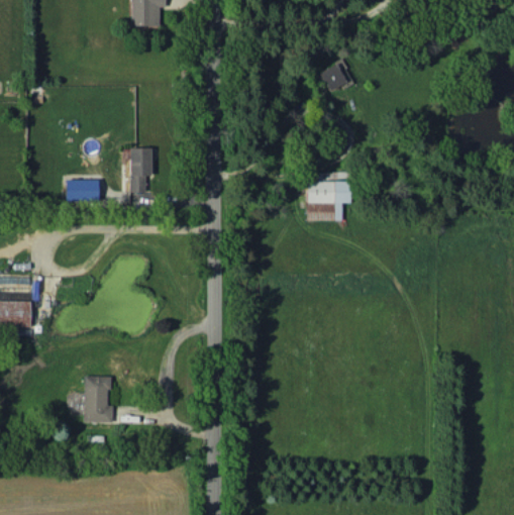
[(161,8),(167,8),(166,0),(132,0),(132,26),(161,26),(161,8)]
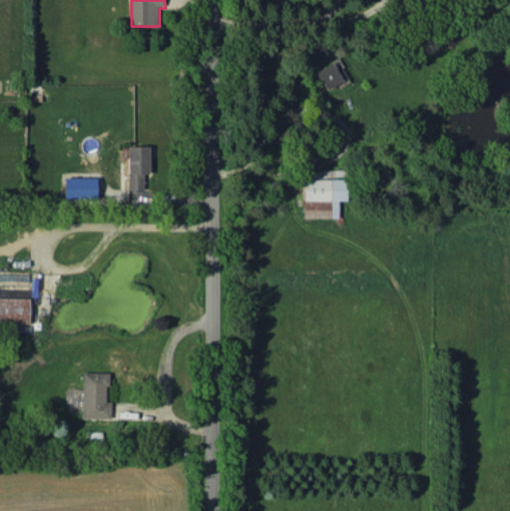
[(327,91),(350,82),(342,61),(319,70),(327,91)]
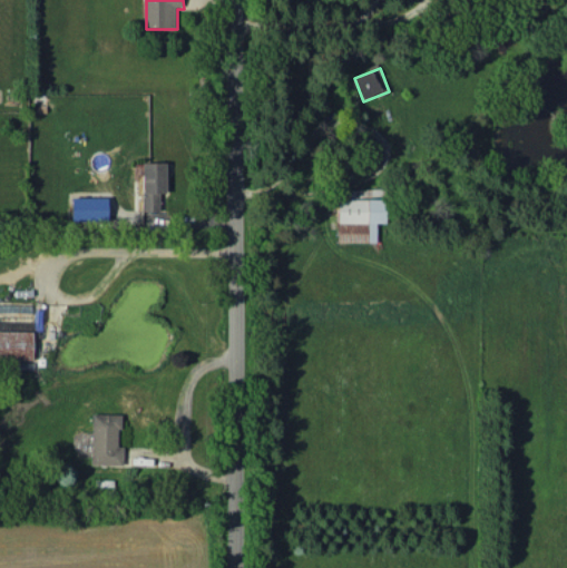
[(162,195),(167,194),(167,164),(144,164),(145,213),(162,213),(162,195)]
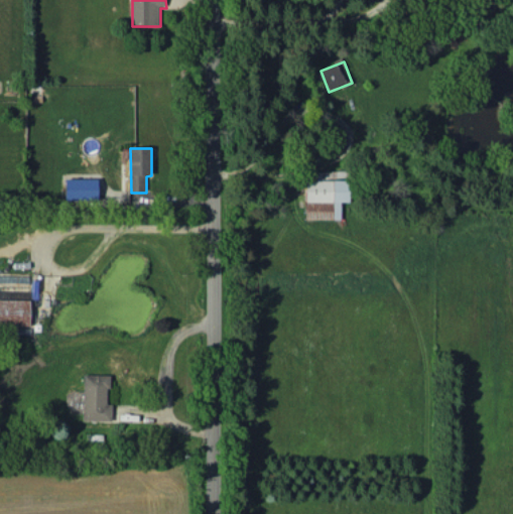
[(67,201),(99,202),(99,180),(67,180),(67,201)]
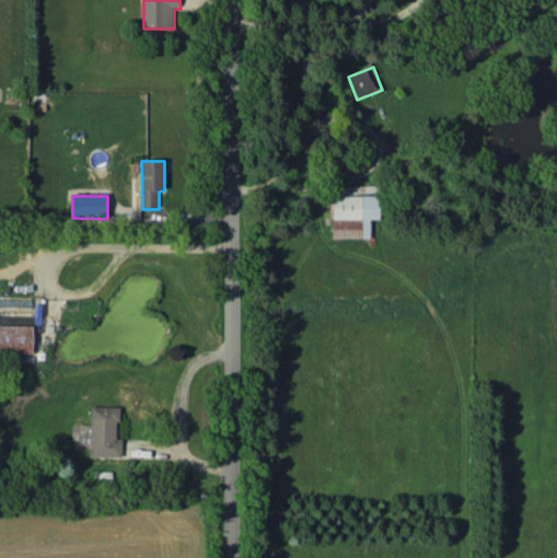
[(334,240),(371,240),(371,220),(380,220),(380,197),(333,197),(334,240)]
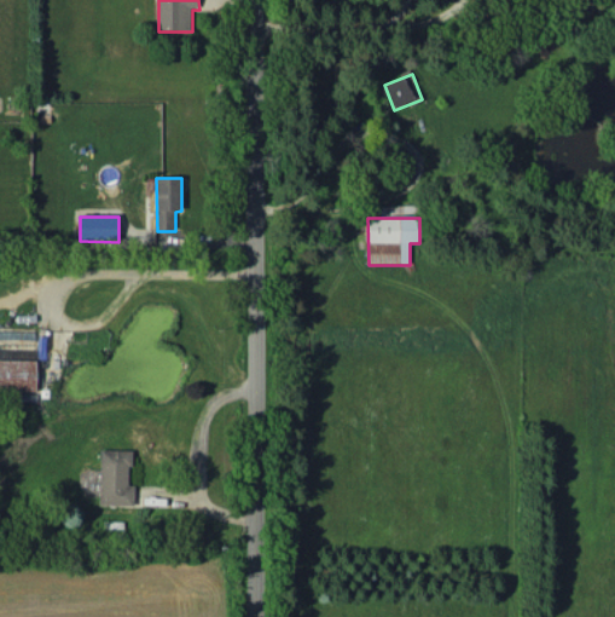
[(38,362),(0,361),(0,392),(38,393),(38,362)]
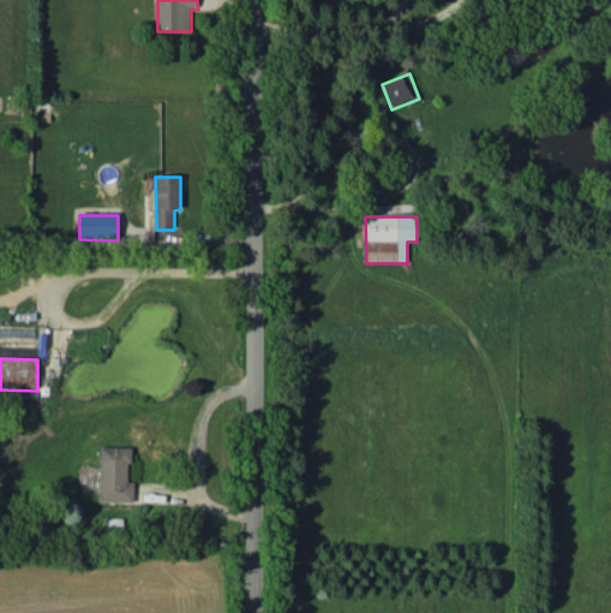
[(135,504),(135,483),(130,483),(130,450),(101,448),(100,504),(135,504)]
